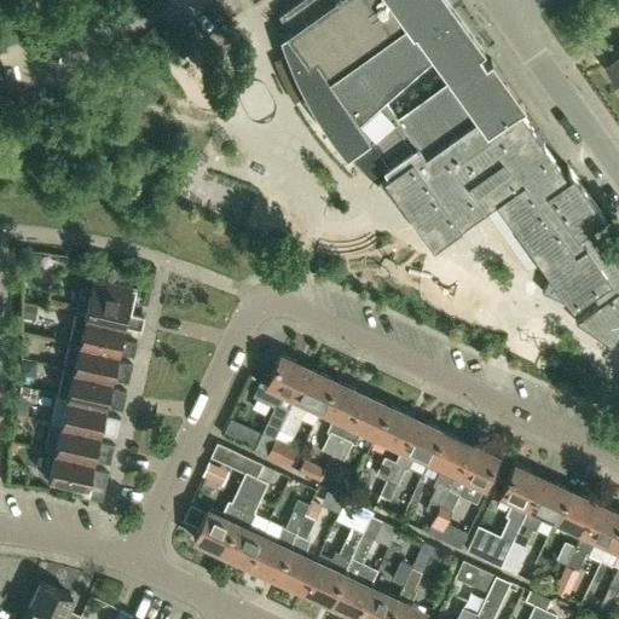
[(320,84),(435,0),(299,0),(278,15),(289,30),(284,34),(285,35),(279,40),(284,51),(284,52),(289,64),(291,71),(296,80),(305,96),(319,85),(319,84),(320,84)]
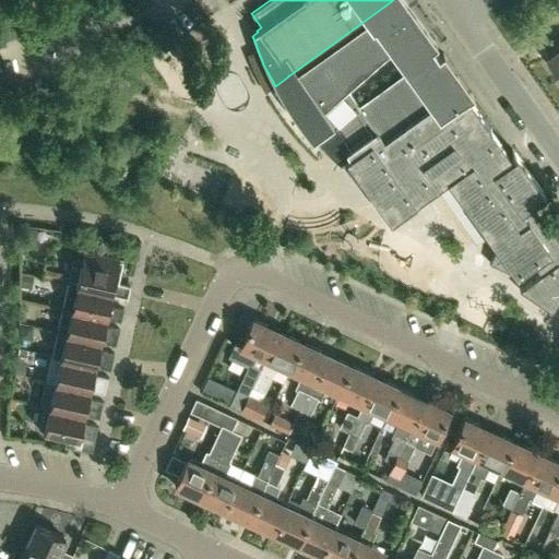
[(471,102),(467,98),(473,95),(442,52),(438,56),(431,48),(437,44),(404,0),(393,0),(289,75),(288,75),(288,76),(275,86),(278,92),(290,111),(310,135),(322,127),(336,146),(345,159),(347,162),(377,204),(390,222),(415,203),(415,202),(435,188),(474,242),(486,235),(495,248),(489,263),(513,273),(515,276),(533,264),(540,275),(519,290),(551,312),(558,301),(558,236),(557,236),(554,235),(551,235),(530,204),(544,194),(516,155),(511,158),(471,102)]
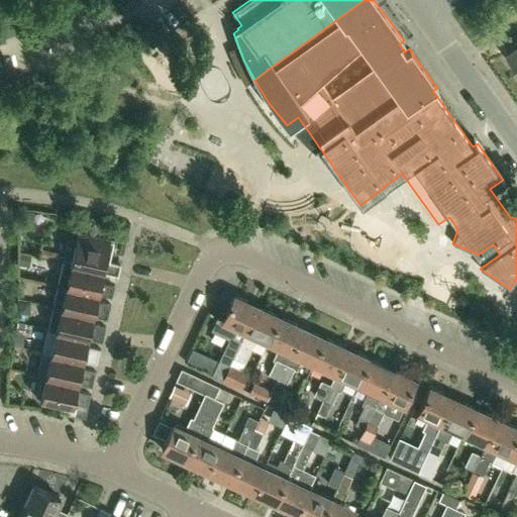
[(516,44),(508,52),(516,65),(516,44)]
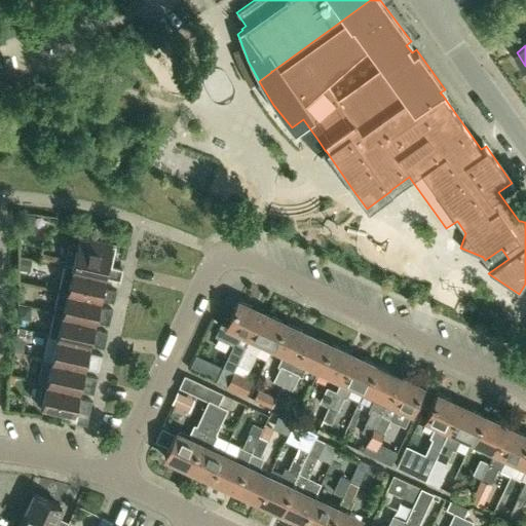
[(114,243),(79,236),(78,243),(69,241),(64,267),(104,275),(118,279),(120,268),(109,266),(114,243)]
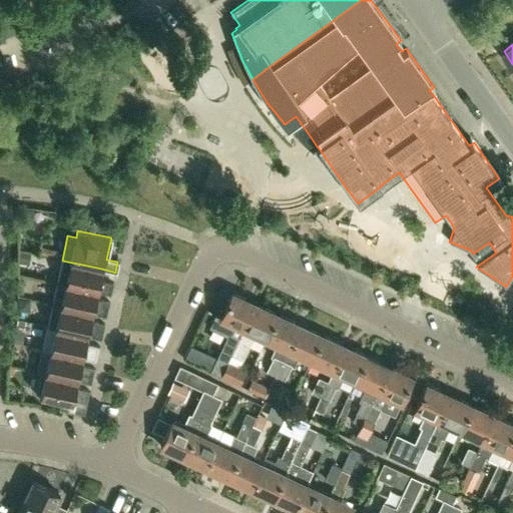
[(19,252),(18,264),(26,265),(28,253),(19,252)]
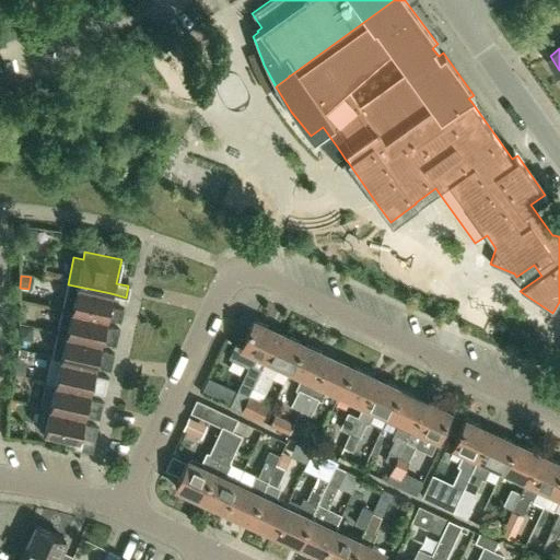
[(121,310),(107,306),(111,293),(68,284),(62,308),(105,318),(119,322),(121,310)]
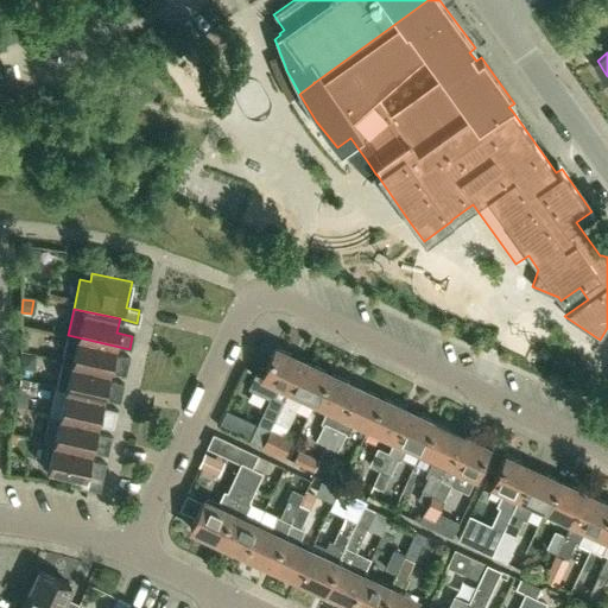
[(33,342),(57,344),(58,334),(35,331),(33,342)]
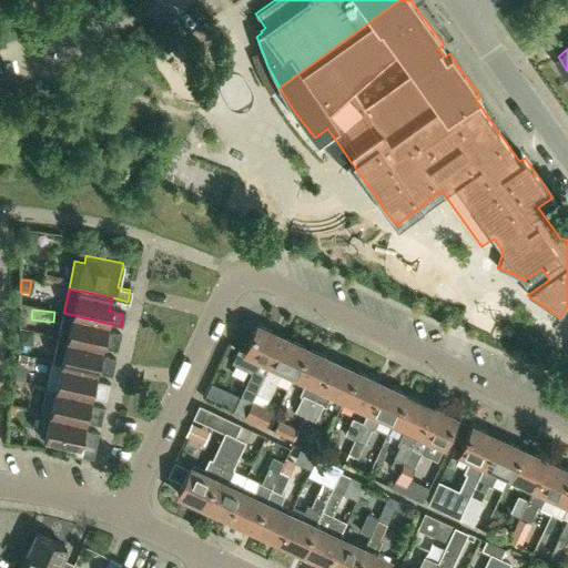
[(120,334),(104,331),(107,323),(63,313),(58,337),(101,347),(117,351),(120,334)]
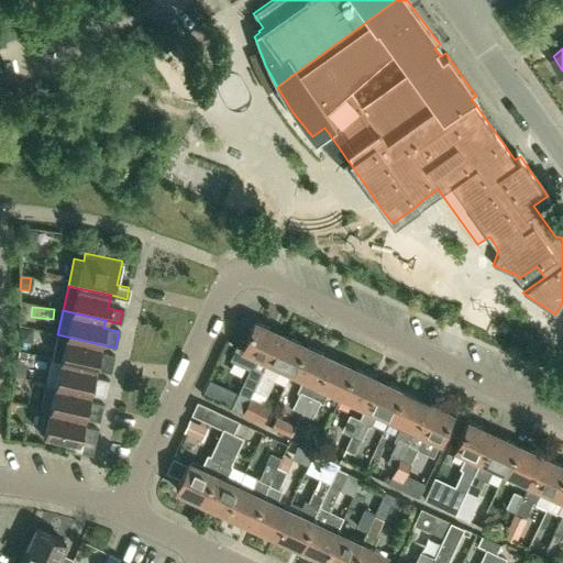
[(250,396),(253,389),(278,334),(269,331),(271,330),(253,322),(242,348),(235,344),(229,360),(249,368),(230,409),(243,415),(251,397),(250,396)]
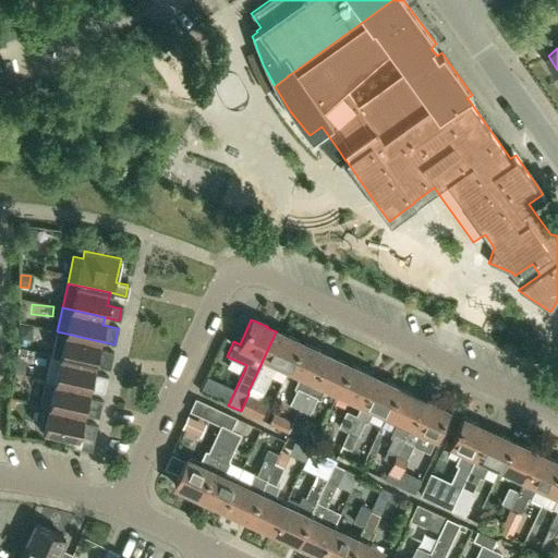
[(109,370),(112,352),(97,349),(99,341),(57,331),(51,356),(94,365),(109,370)]
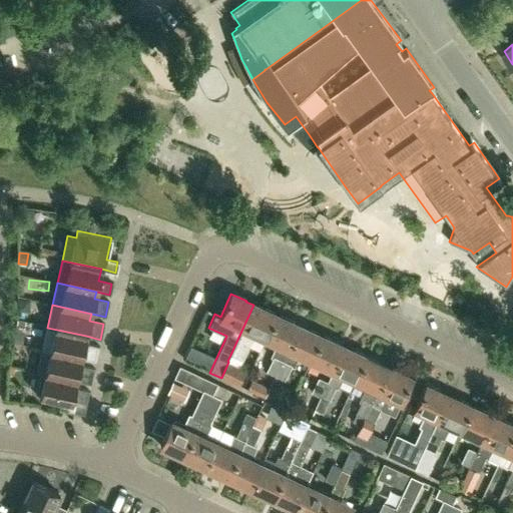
[(266,339),(278,315),(263,308),(262,309),(253,305),(230,355),(239,359),(245,345),(248,347),(254,334),(266,339)]
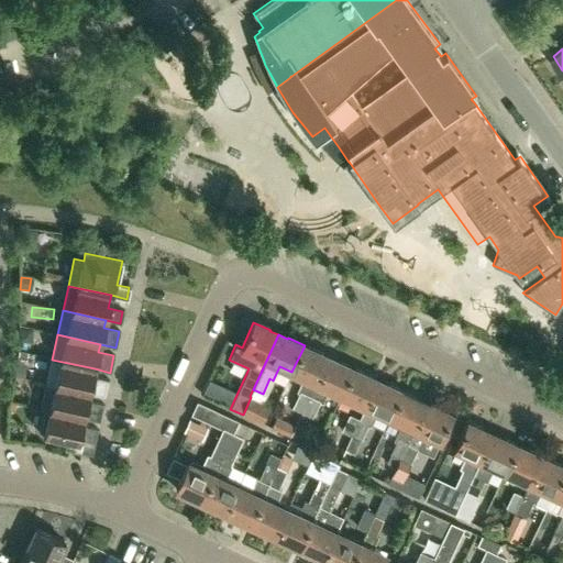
[(302,412),(328,357),(320,354),(320,353),(305,345),(291,372),(304,377),(297,392),(300,393),(293,408),(302,412)]
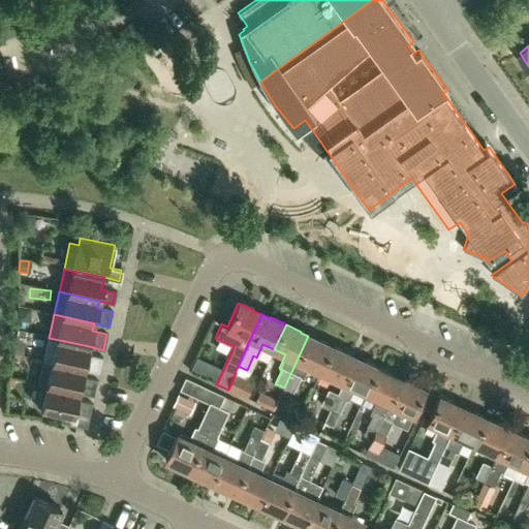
[(19,331),(17,338),(20,339),(25,340),(27,333),(21,331),(19,331)]
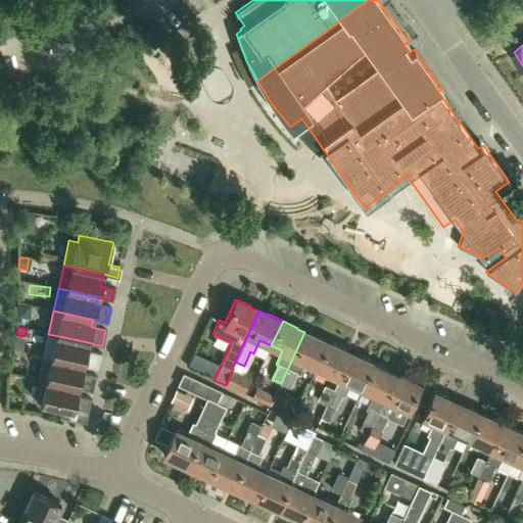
[(316,367),(327,341),(313,334),(312,336),(304,332),(281,383),(290,387),(296,374),(299,375),(305,362),(316,367)]
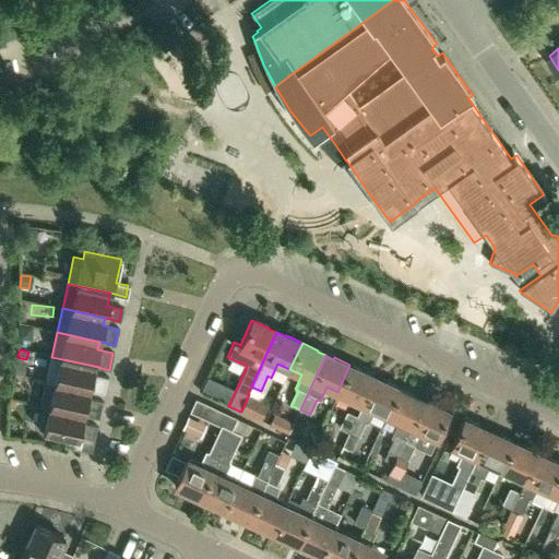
[(104,394),(107,378),(93,375),(94,366),(51,357),(46,381),(88,390),(104,394)]
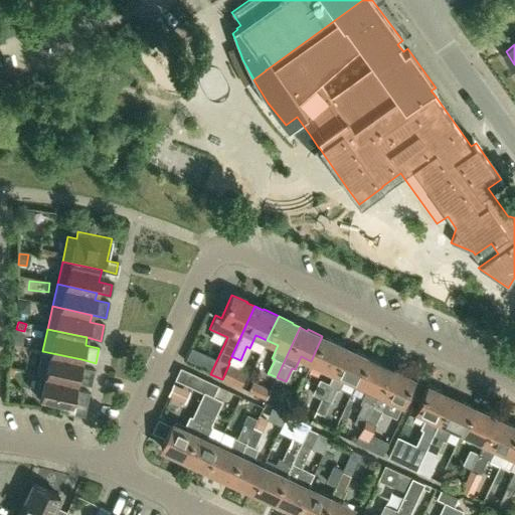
[(333,373),(344,348),(336,344),(337,343),(322,336),(311,361),(322,366),(322,368),(333,373)]
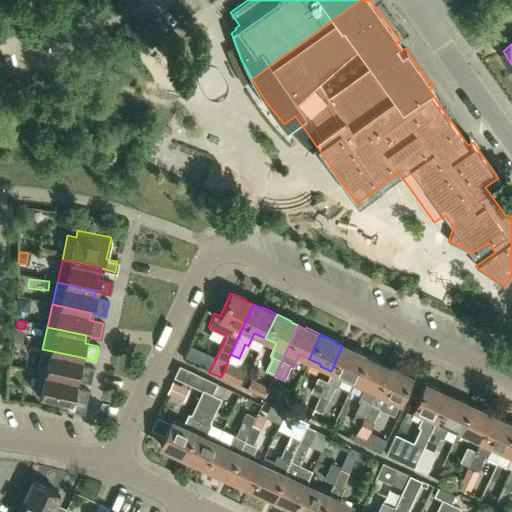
[(334,387),(337,388),(343,375),(354,380),(365,355),(351,348),(350,349),(342,346),(331,371),(326,381),(319,396),(328,400),(334,387)]
